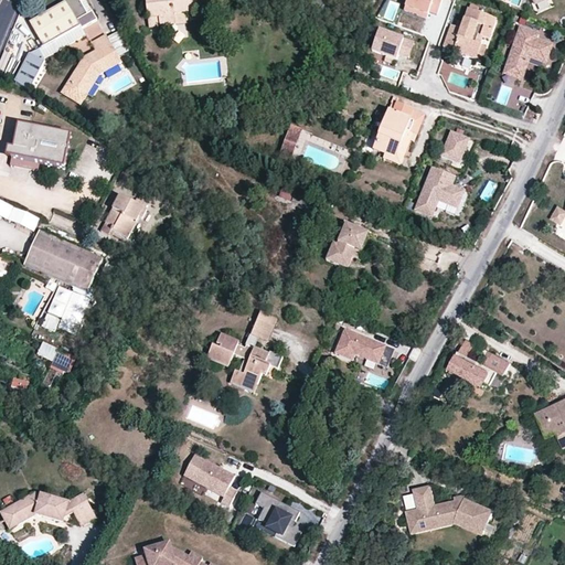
[(66,0),(66,1),(30,23),(43,48),(40,50),(45,59),(85,35),(83,29),(97,20),(85,0),(66,0)]
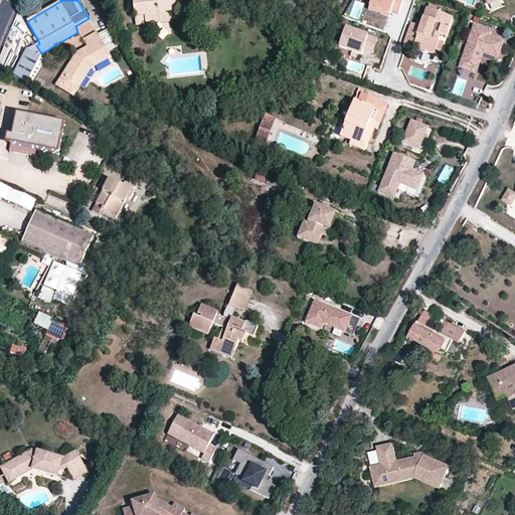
[(173,0),(133,0),(135,18),(145,17),(146,24),(160,23),(159,13),(168,13),(175,12),(173,0)]
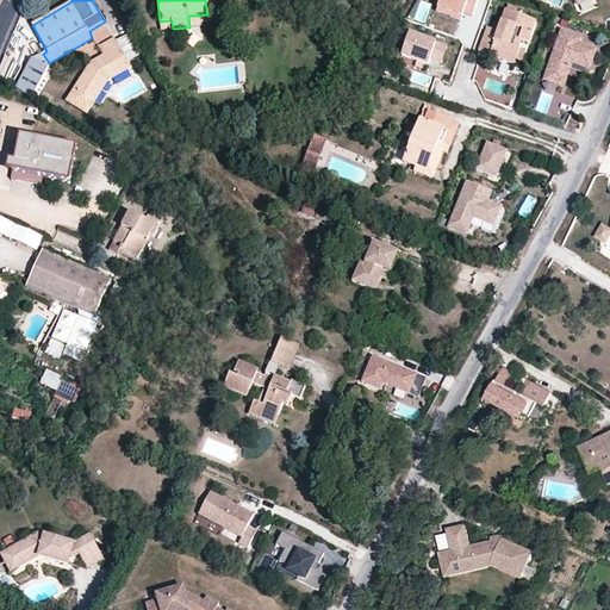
[(473,14),(478,0),(440,0),(437,10),(461,19),(464,12),(473,14)]
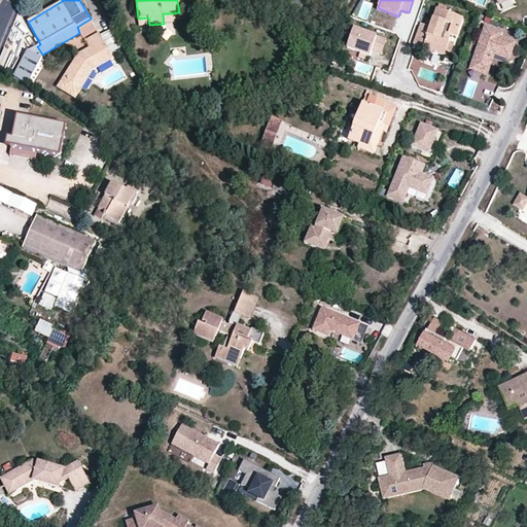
[(437,9),(432,21),(429,28),(424,27),(421,25),(418,33),(422,34),(418,45),(443,55),(448,42),(443,40),(445,33),(450,35),(455,37),(462,18),(437,9)]
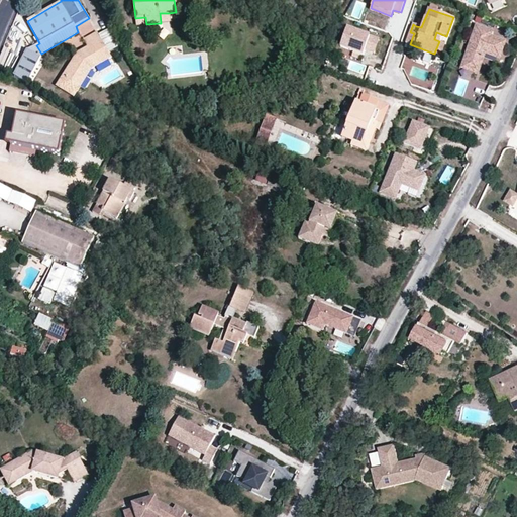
[(169,13),(160,13),(161,23),(171,22),(169,13)]
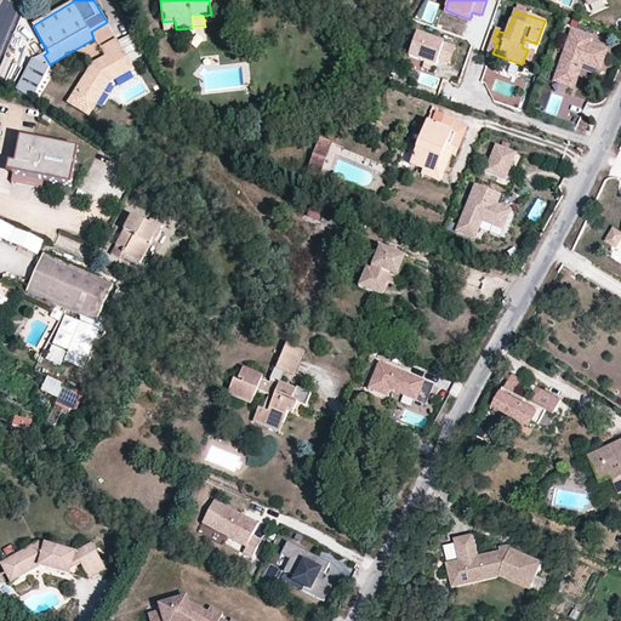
[(165,30),(176,29),(175,21),(163,22),(165,30)]
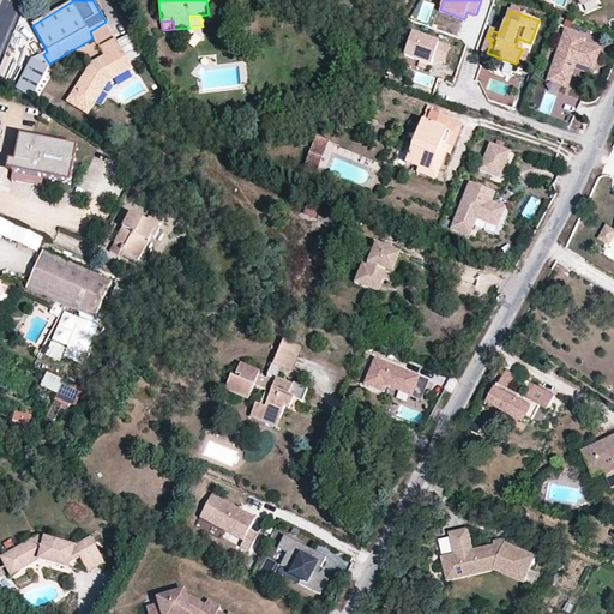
[(591,70),(597,53),(578,46),(581,40),(564,34),(549,74),(565,80),(572,62),(591,70)]
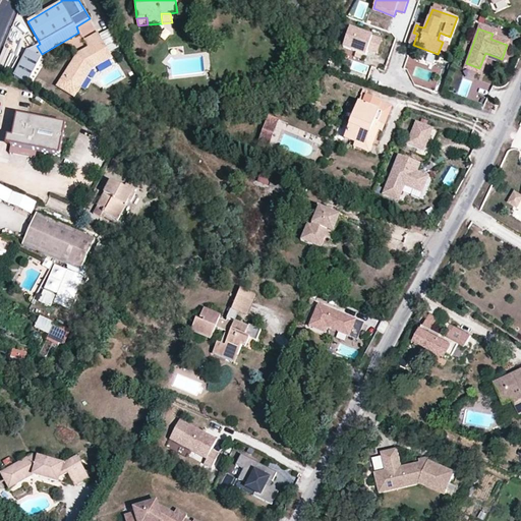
[(109,30),(100,36),(111,53),(120,47),(109,30)]
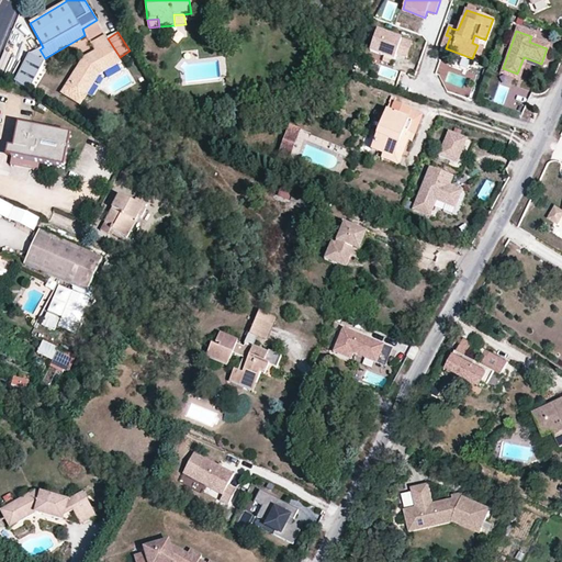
[(413,44),(378,32),(371,51),(395,59),(397,54),(407,58),(413,44)]
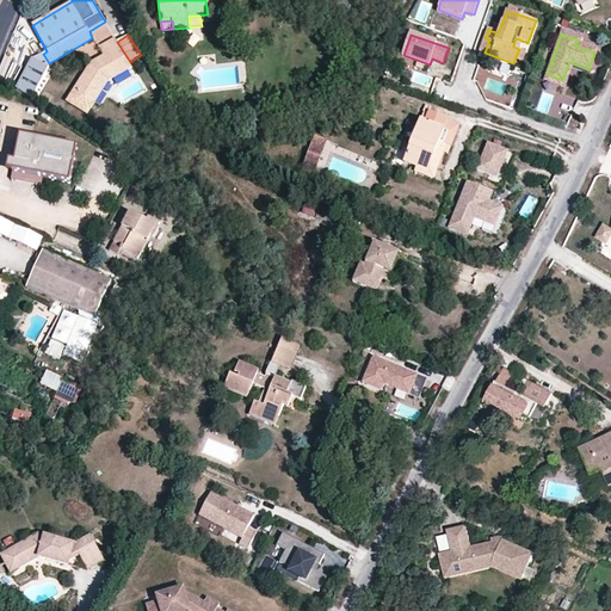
[(115,37),(98,47),(104,57),(92,63),(68,102),(88,115),(96,102),(90,98),(94,90),(97,91),(105,78),(107,81),(131,67),(115,37)]
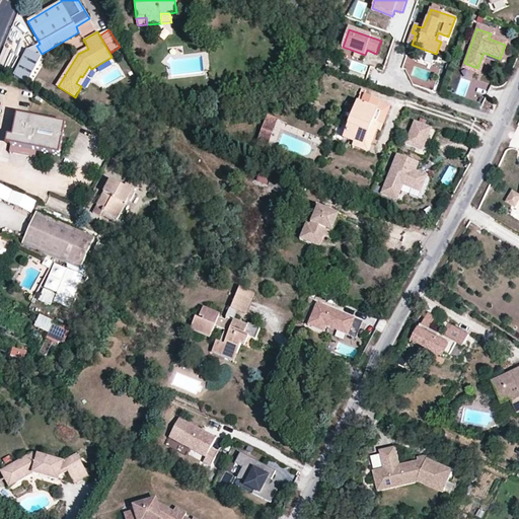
[(416,33),(412,32),(408,43),(412,45),(416,33)]
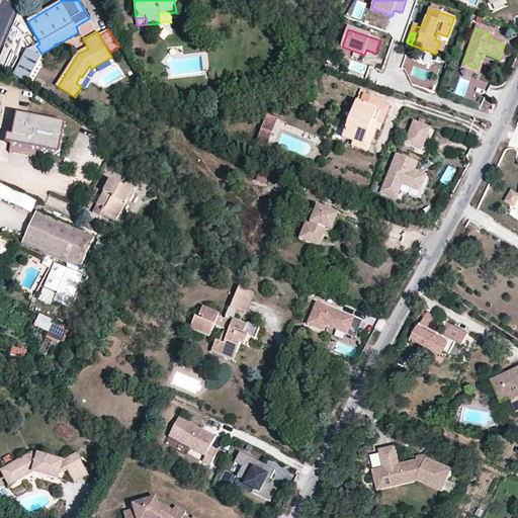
[(435,54),(441,56),(445,44),(440,41),(435,54)]
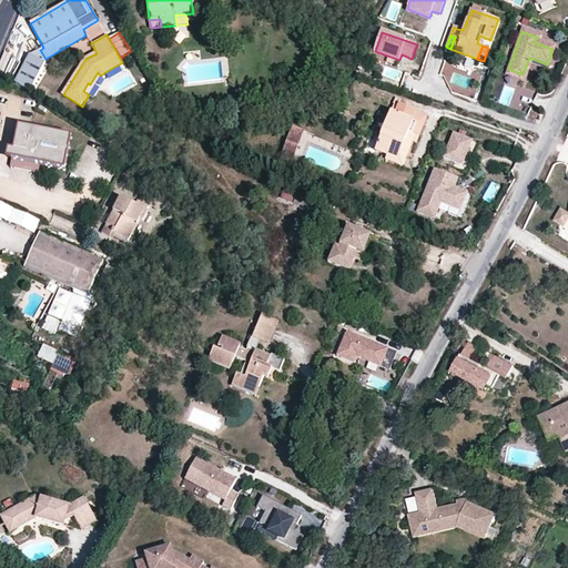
[(520,83),(523,74),(508,69),(505,78),(520,83)]
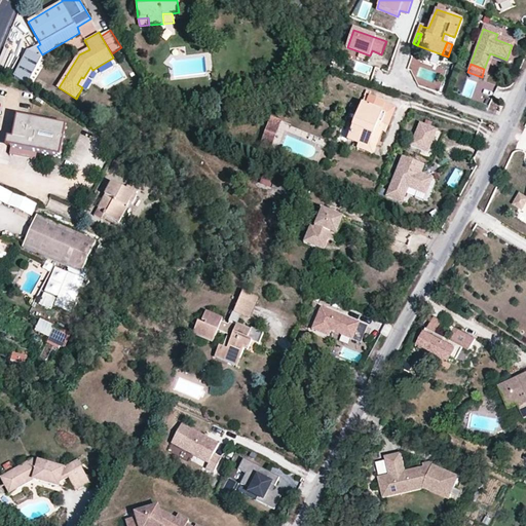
[(92,70),(90,67),(83,78),(81,77),(77,84),(82,87),(92,70)]
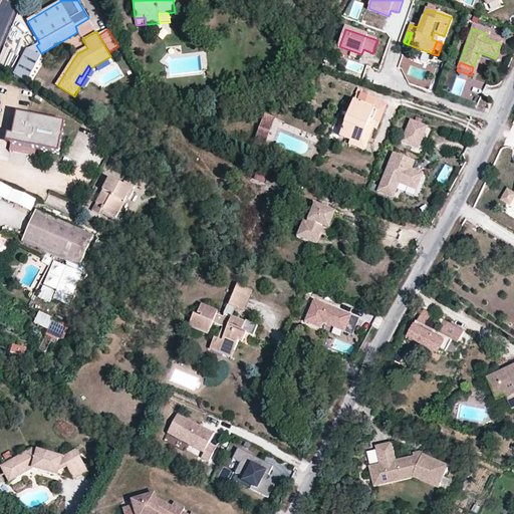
[(353,101),(357,103),(361,94),(356,92),(353,101)]
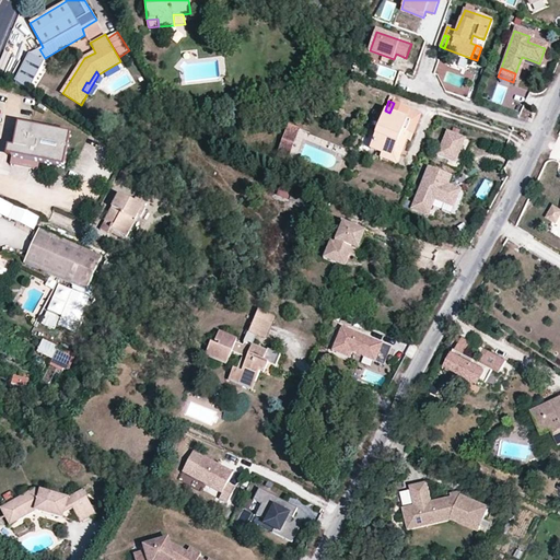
[(373,111),(363,132),(375,137),(370,150),(383,154),(391,158),(410,109),(394,103),(389,113),(385,111),(383,115),(373,111)]
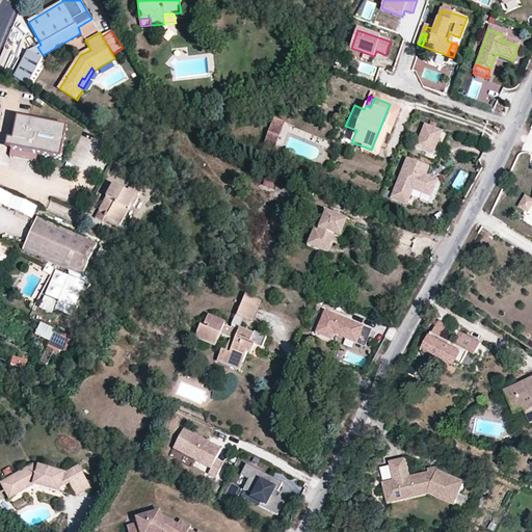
[(400,108),(390,104),(371,150),(364,147),(362,152),(375,157),(386,135),(389,136),(400,108)]
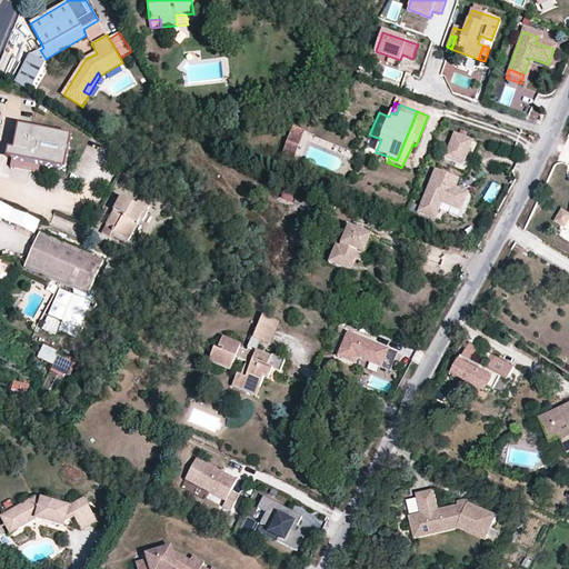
[(72,137),(18,126),(11,160),(40,166),(65,171),(72,137)]
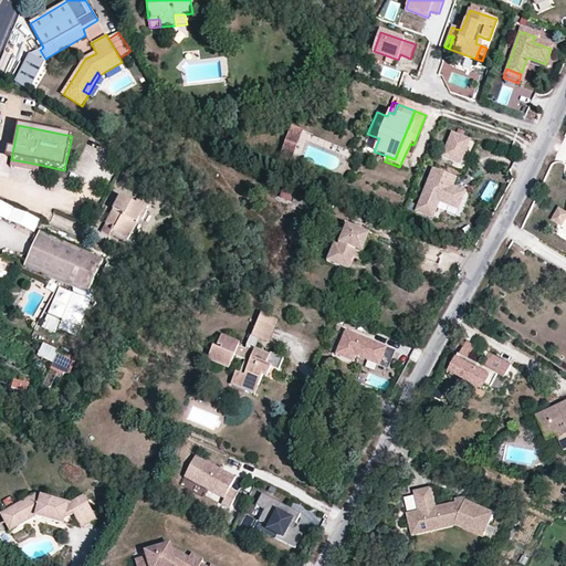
[(293,157),(303,130),(291,126),(282,153),(293,157)]
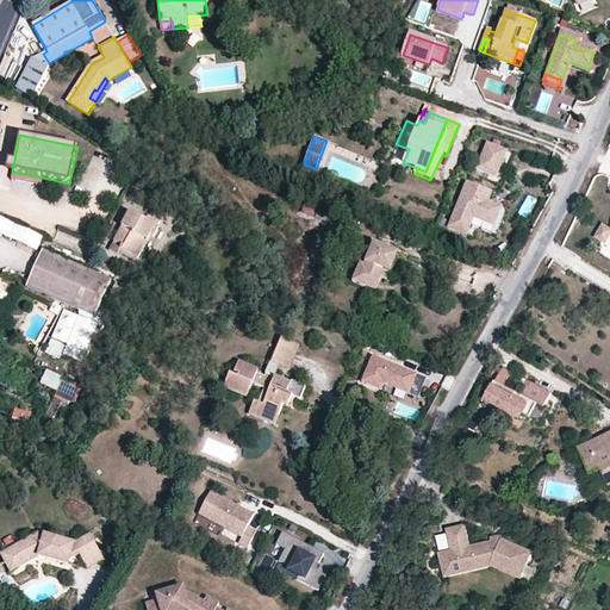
[(498,176),(506,150),(486,143),(477,169),(498,176)]
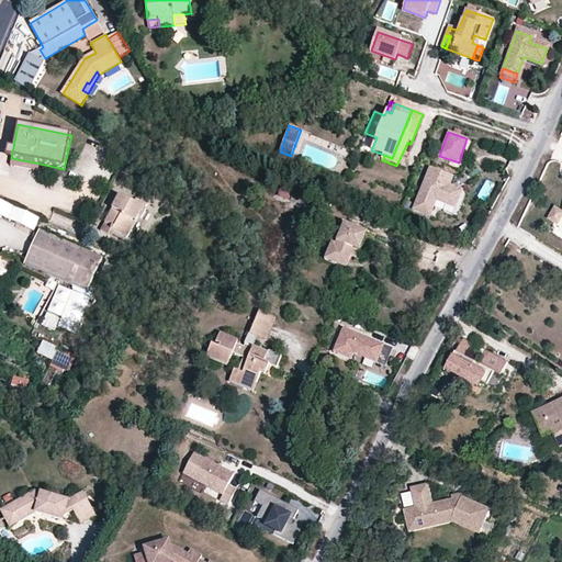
[(40,164),(11,158),(10,165),(37,170),(40,164)]
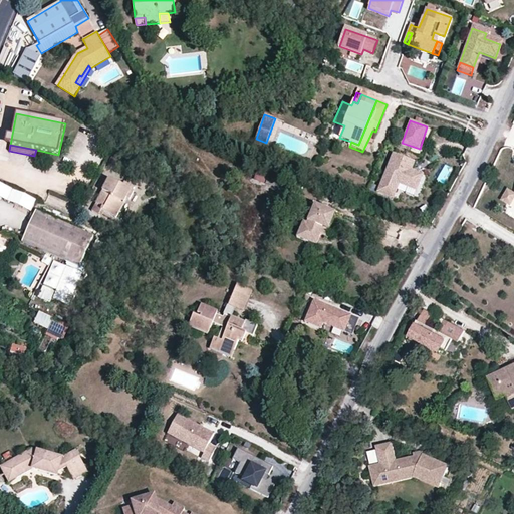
[(119,157),(115,154),(108,161),(112,165),(119,157)]
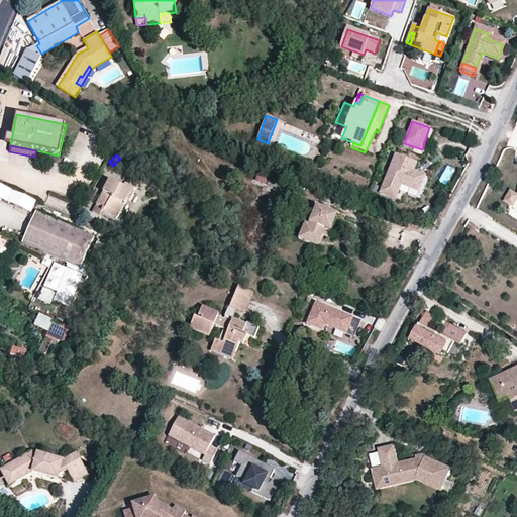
[(417,162),(397,154),(383,194),(397,199),(403,184),(420,191),(426,176),(414,172),(417,162)]
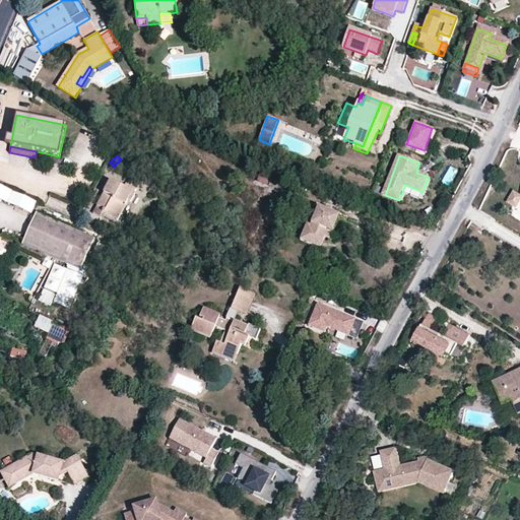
[(261,173),(257,182),(268,186),(272,177),(261,173)]
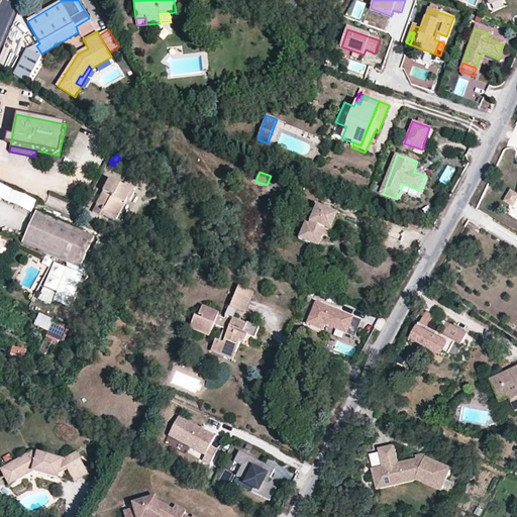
[(268,185),(280,189),(283,181),(271,177),(268,185)]
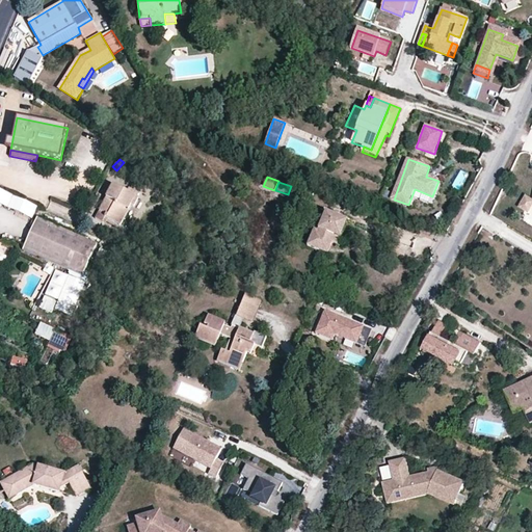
[(107,219),(121,227),(136,197),(113,186),(100,211),(109,215),(107,219)]
